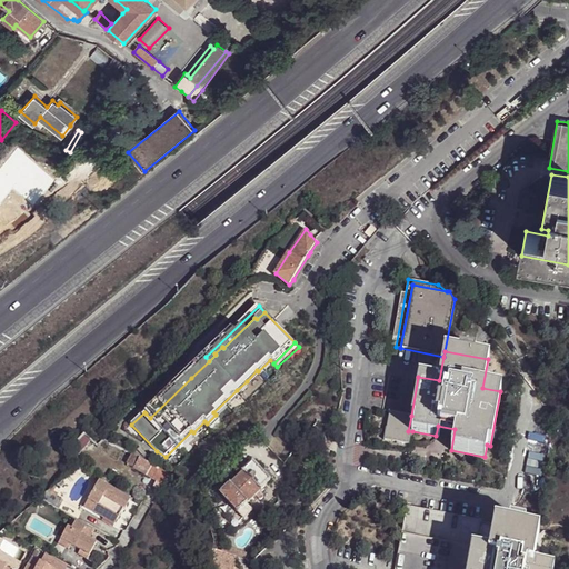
[(188,373),(146,413),(150,418),(191,378),(188,373)]
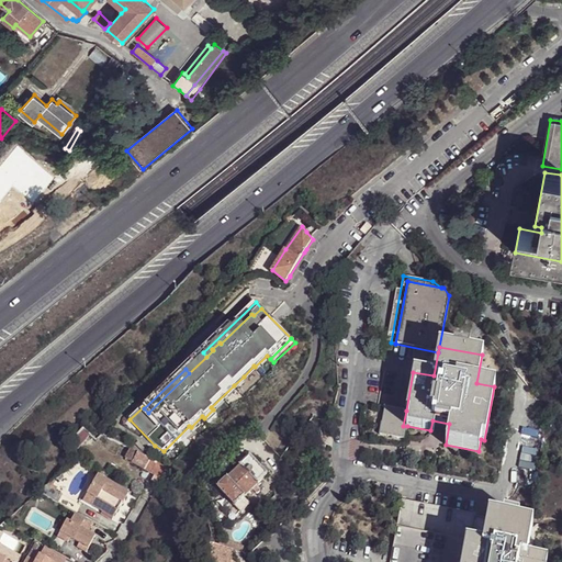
[(247,380),(244,377),(234,385),(237,390),(247,380)]
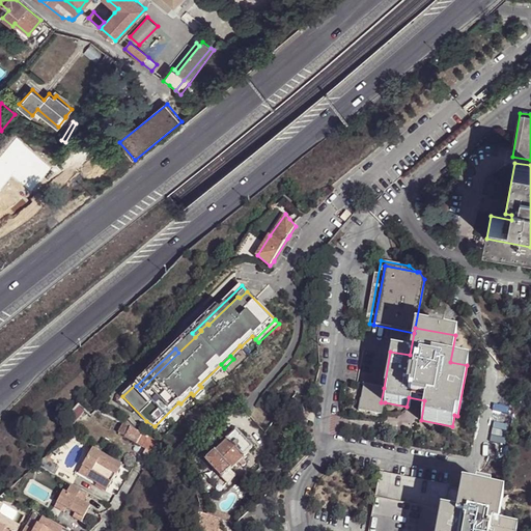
[(382,414),(385,402),(381,402),(384,388),(363,383),(358,410),(382,414)]
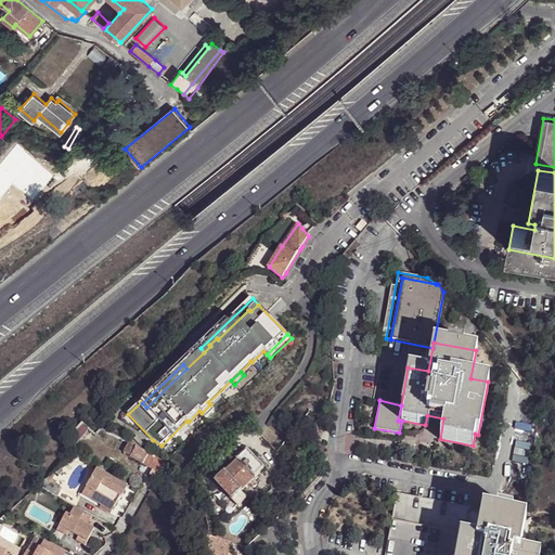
[(210,404),(202,413),(206,417),(215,409),(210,404)]
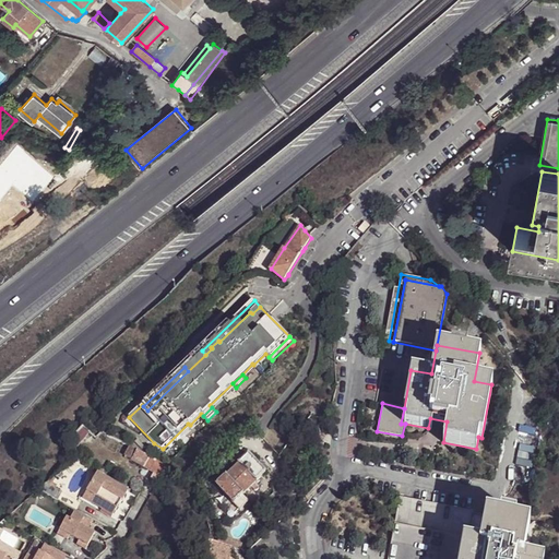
[(188,424),(163,449),(167,451),(192,427),(190,425),(188,424)]
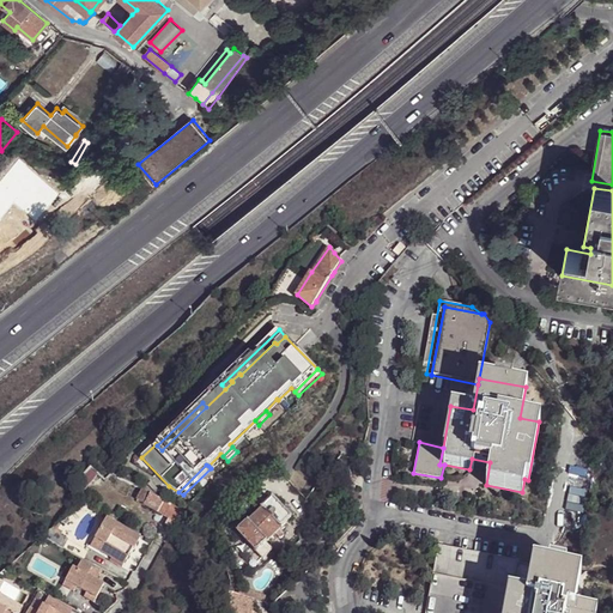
[(122,481),(115,478),(107,489),(114,493),(122,481)]
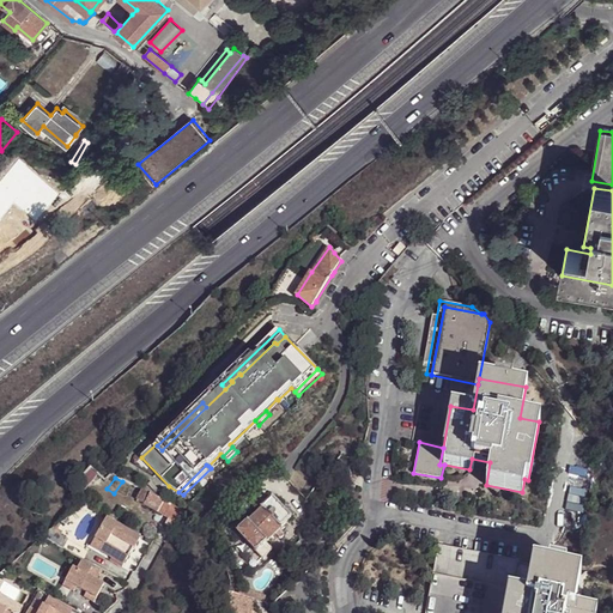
[(139,495),(143,489),(128,483),(126,489),(139,495)]
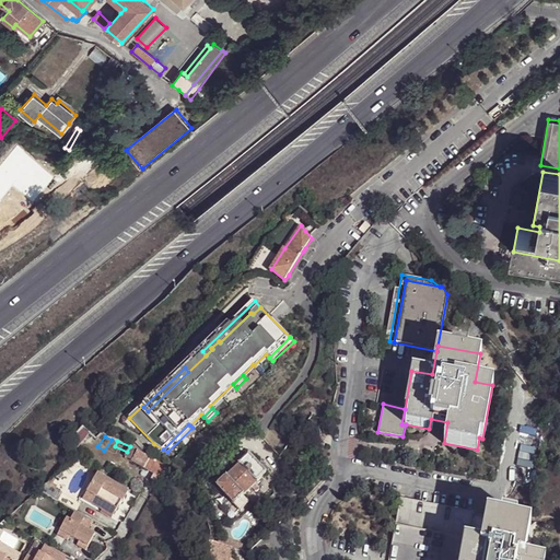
[(163,480),(168,470),(130,446),(127,452),(125,455),(155,475),(160,478),(163,480)]
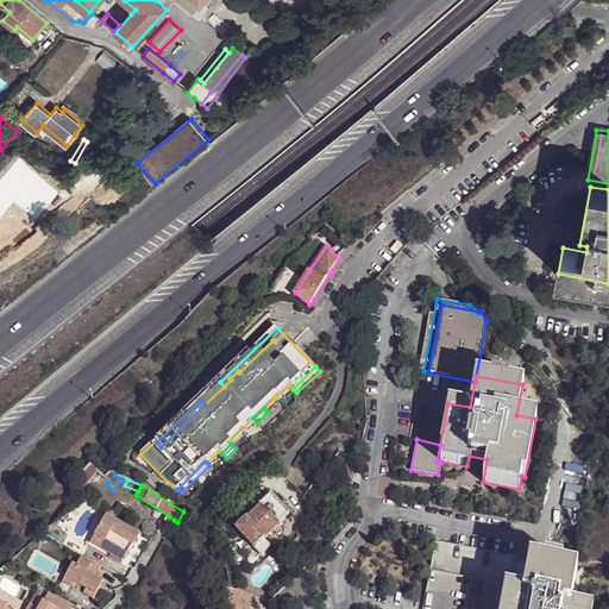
[(281,523),(289,516),(288,514),(277,503),(270,496),(261,507),(280,526),(281,523)]
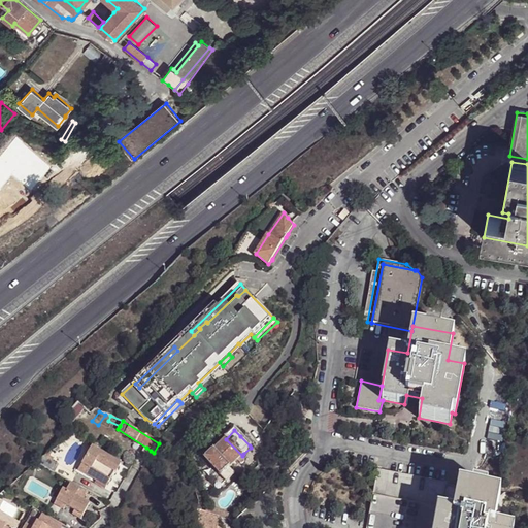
[(240,436),(250,446),(254,442),(243,432),(240,436)]
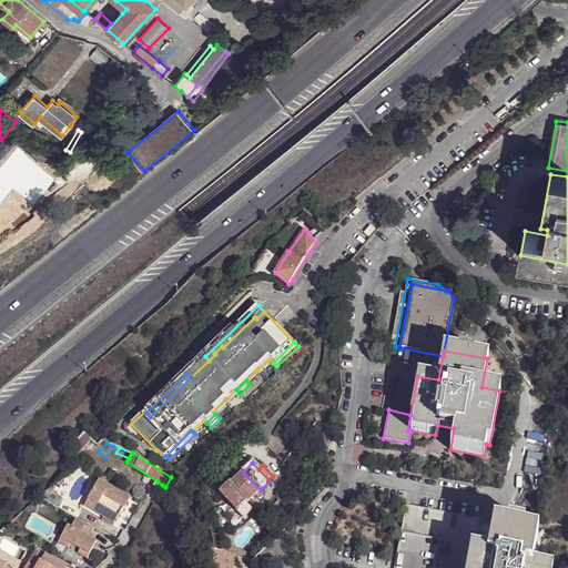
[(243,473),(230,485),(247,504),(255,496),(261,490),(243,473)]
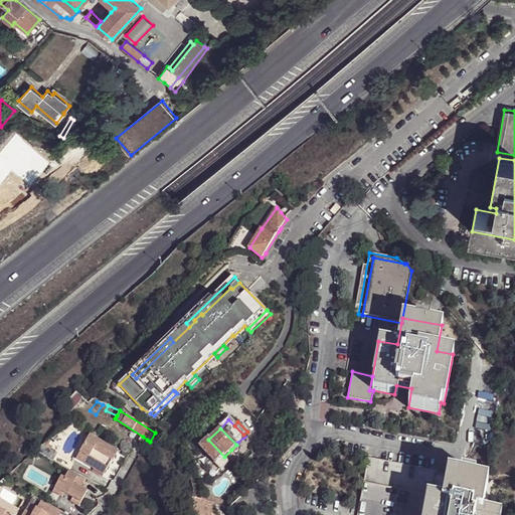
[(76,460),(86,465),(88,460),(106,471),(112,461),(113,462),(119,453),(90,436),(76,460)]
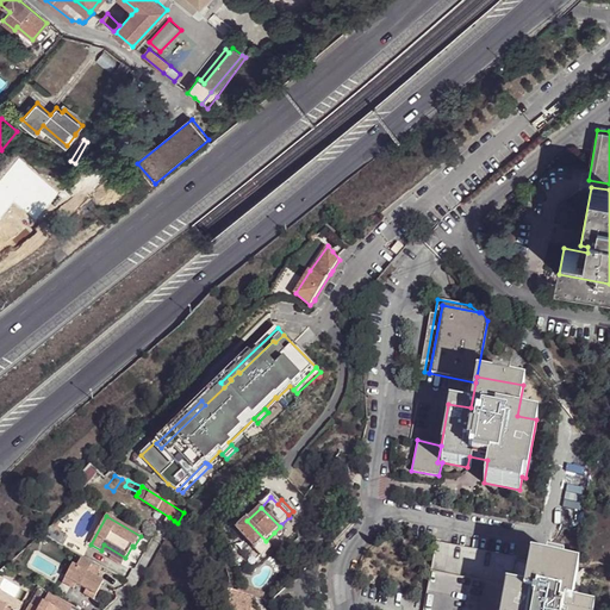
[(236,531),(256,551),(265,541),(266,541),(247,521),(236,531)]
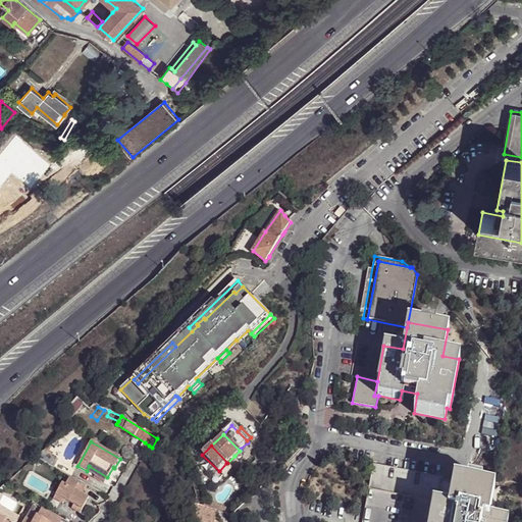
[(243,451),(241,449),(240,451),(235,456),(237,458),(243,451)]
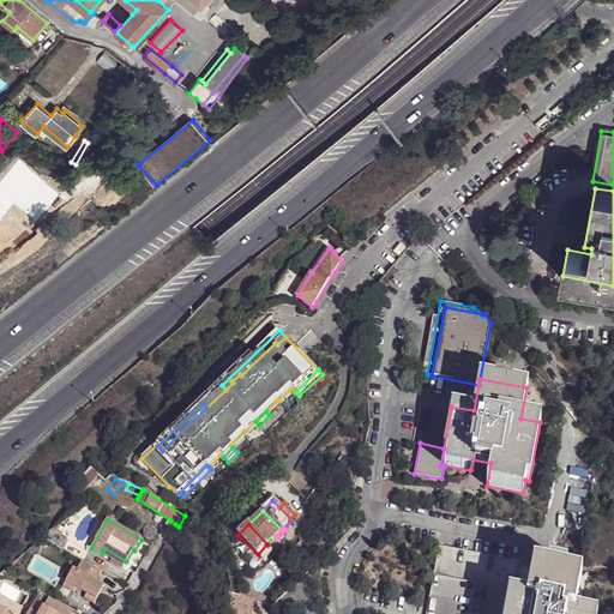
[(50,530),(42,539),(61,548),(66,540),(50,530)]
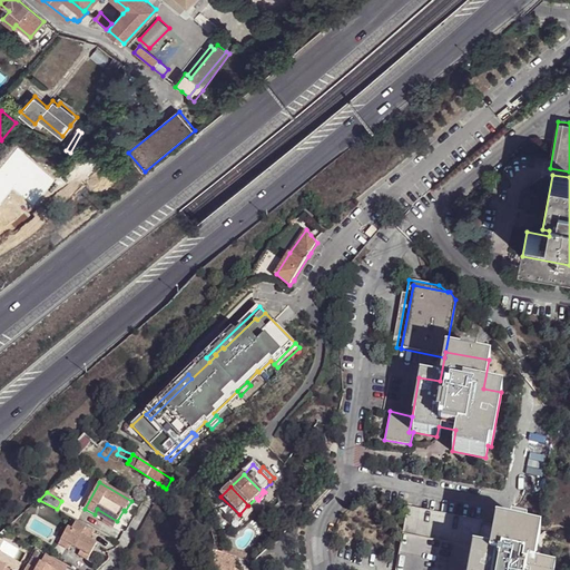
[(409,504),(401,541),(473,556),(491,558),(498,526),(483,522),(484,520),(409,504)]
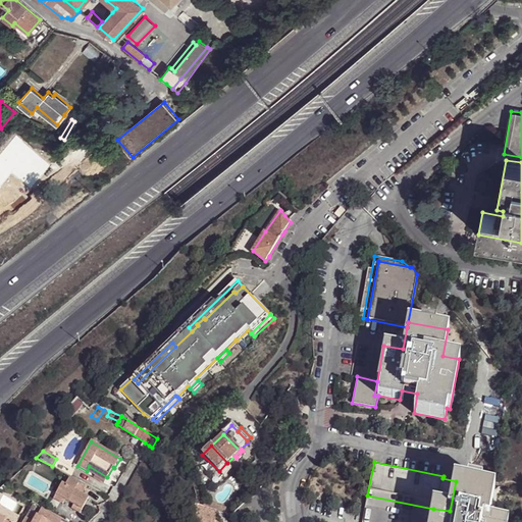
[(226,463),(219,471),(224,477),(232,469),(226,463)]
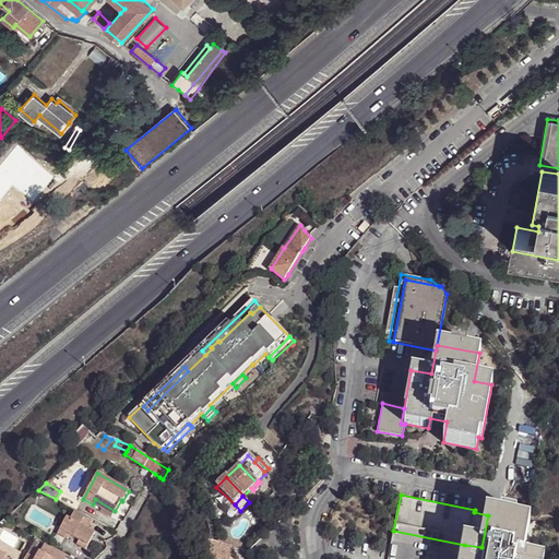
[(95,499),(93,504),(113,515),(115,511),(95,499)]
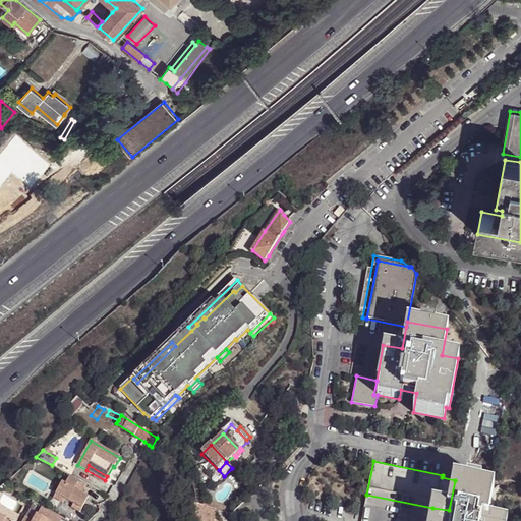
[(62,482),(56,494),(65,500),(73,504),(71,508),(80,512),(89,497),(81,493),(85,486),(79,482),(69,477),(65,483),(62,482)]
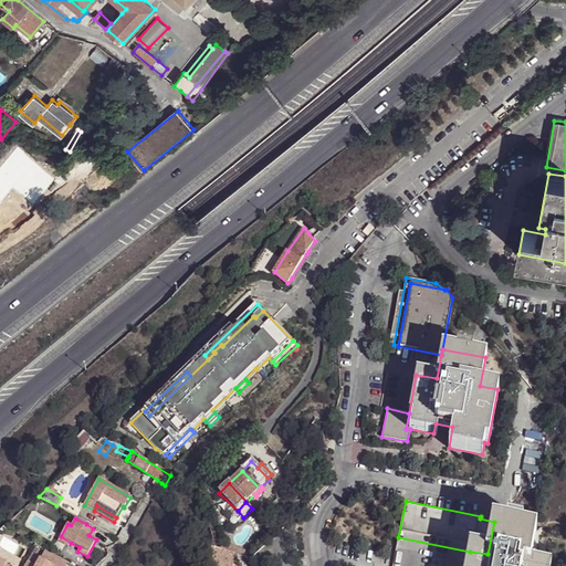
[(553,565),(554,564),(533,559),(540,530),(494,522),(488,554),(470,552),(467,565),(553,565)]
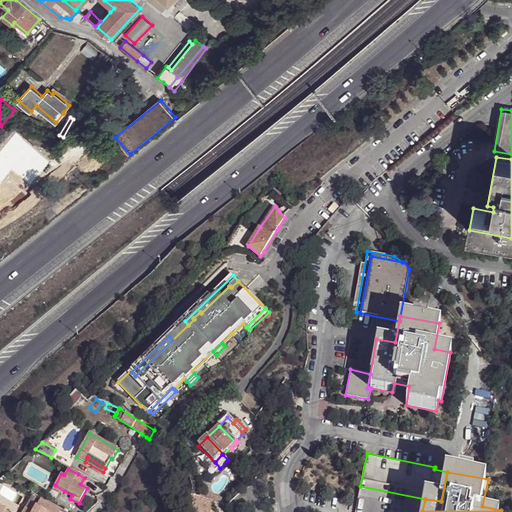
[(64,491),(55,485),(53,490),(62,495),(64,491)]
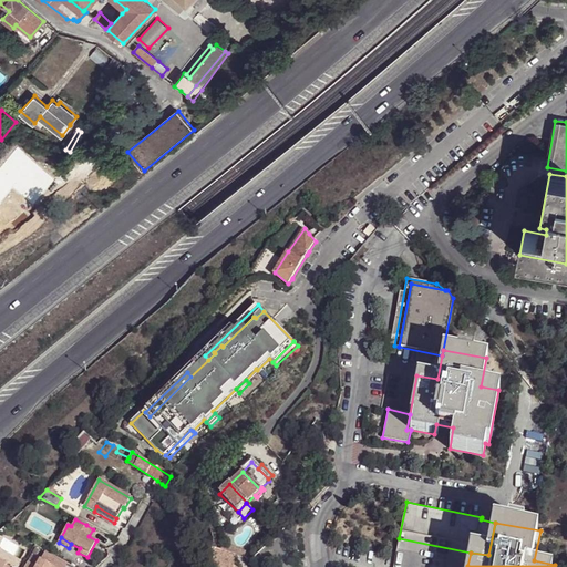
[(467,566),(471,553),(399,538),(393,566),(467,566)]
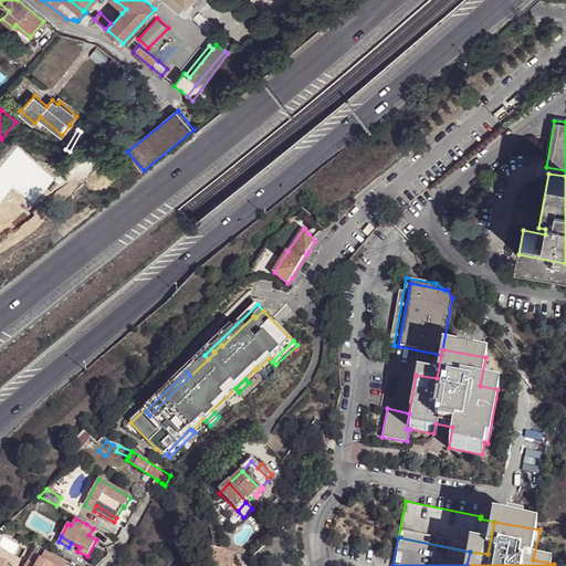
[(213,557),(210,565),(231,565),(234,556),(211,548),(211,549),(213,557)]
